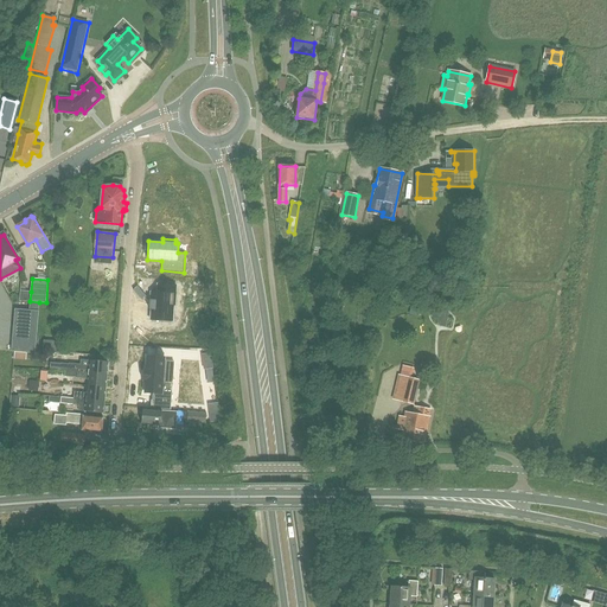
[(174,305),(176,286),(158,285),(158,293),(151,293),(151,300),(149,300),(149,310),(152,310),(151,320),(172,321),(173,305),(174,305)]
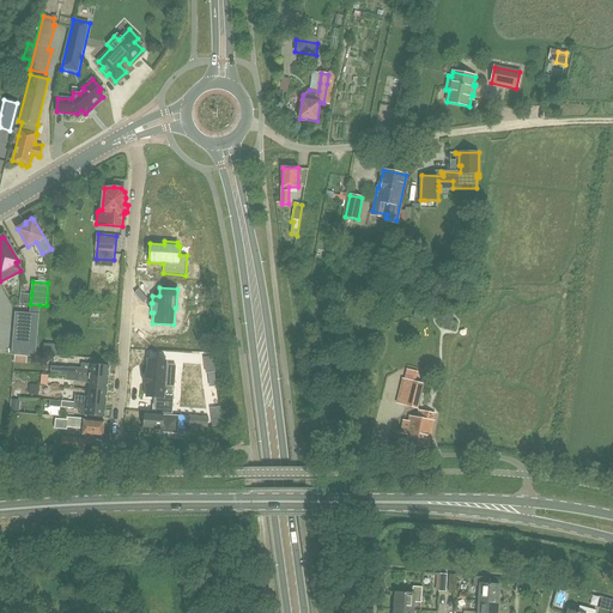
[(19,303),(30,304),(31,295),(20,293),(19,303)]
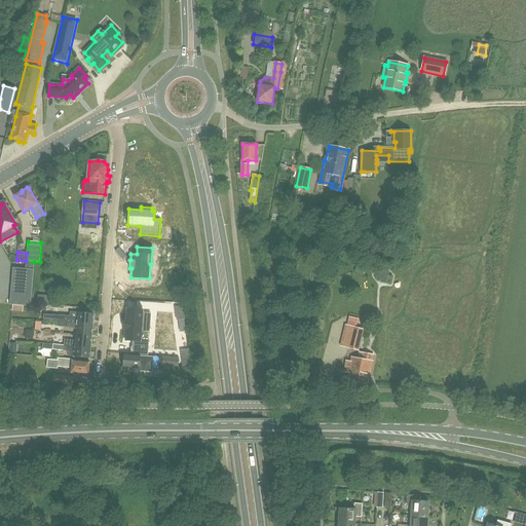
[(9,304),(31,306),(34,262),(26,261),(26,268),(12,267),(9,304)]
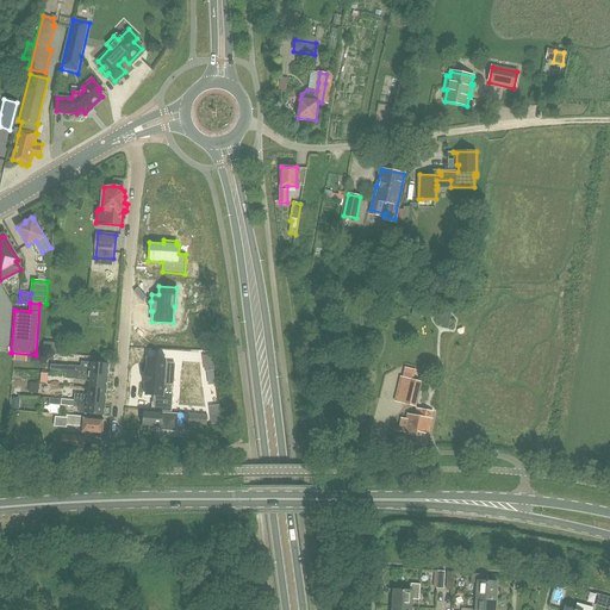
[(449,323),(452,313),(437,310),(435,319),(449,323)]
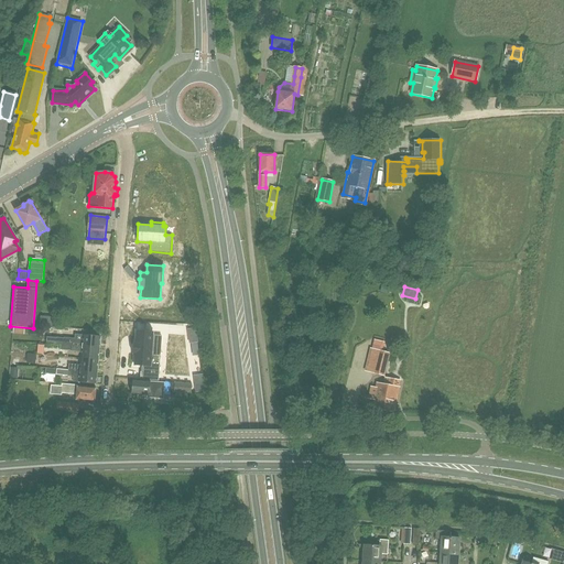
[(53,317),(40,316),(40,327),(52,328),(53,317)]
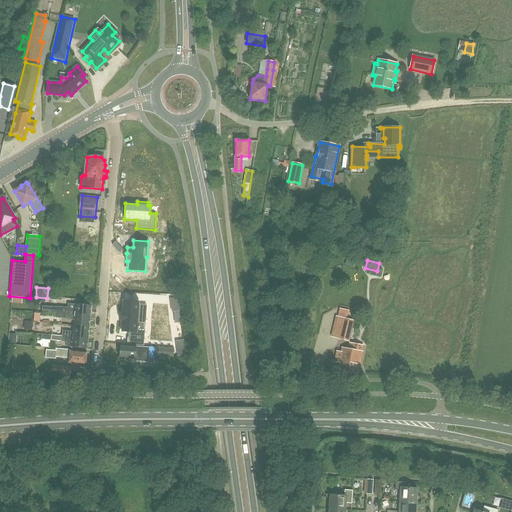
[(139,302),(124,301),(123,312),(122,312),(121,321),(123,321),(122,331),(129,332),(128,338),(127,338),(127,344),(144,346),(145,324),(137,323),(139,302)]
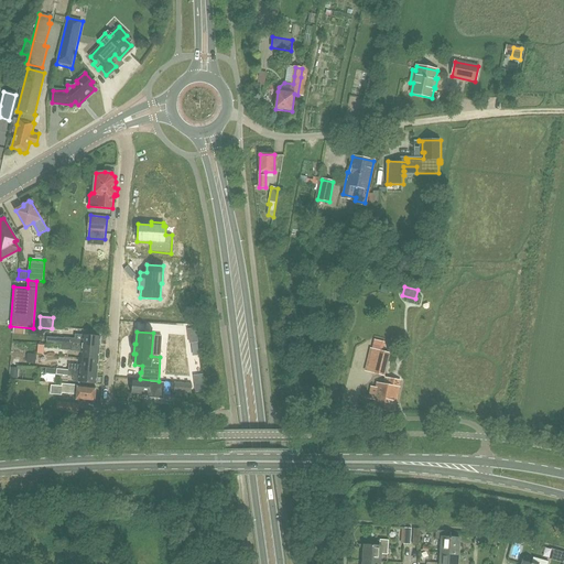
[(100,336),(84,335),(75,334),(75,339),(51,337),(51,344),(61,344),(99,348),(100,336)]
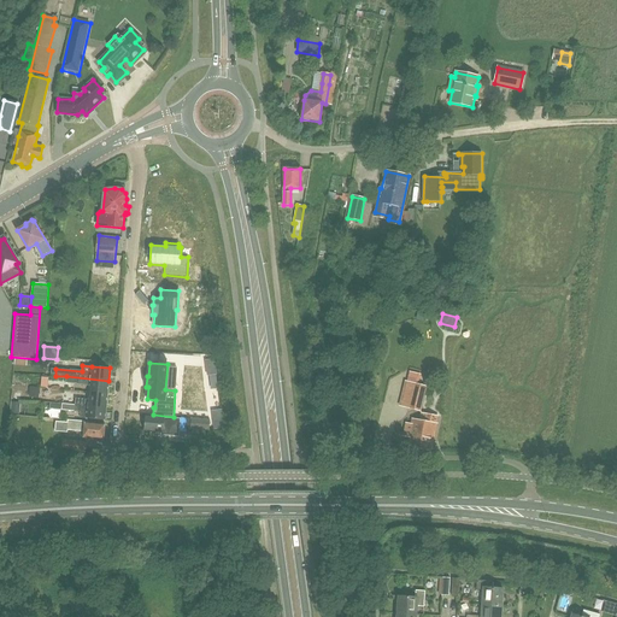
[(43,381),(42,371),(18,374),(19,383),(43,381)]
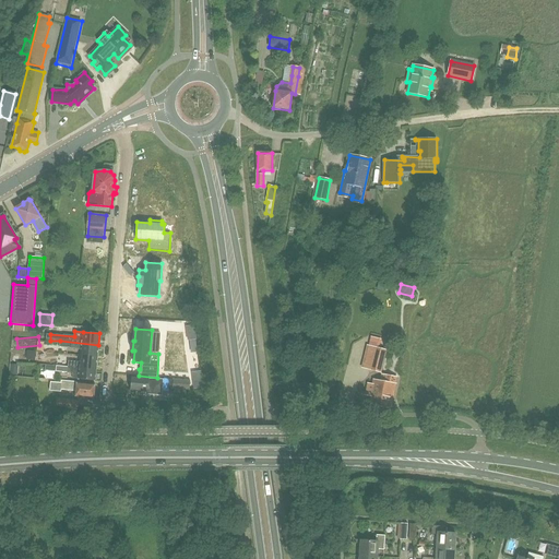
[(97,357),(98,345),(60,341),(59,347),(81,348),(81,355),(97,357)]
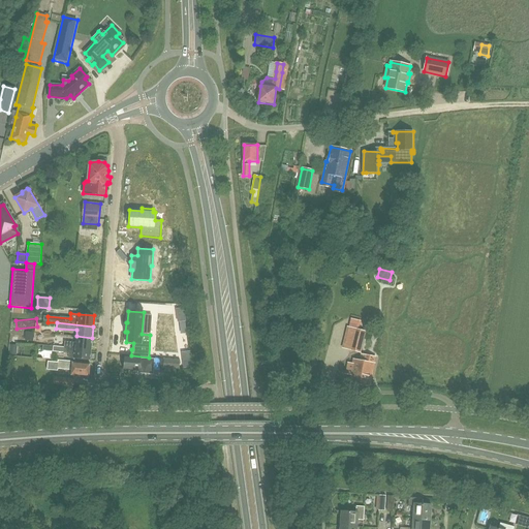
[(361,352),(366,332),(354,330),(349,349),(361,352)]
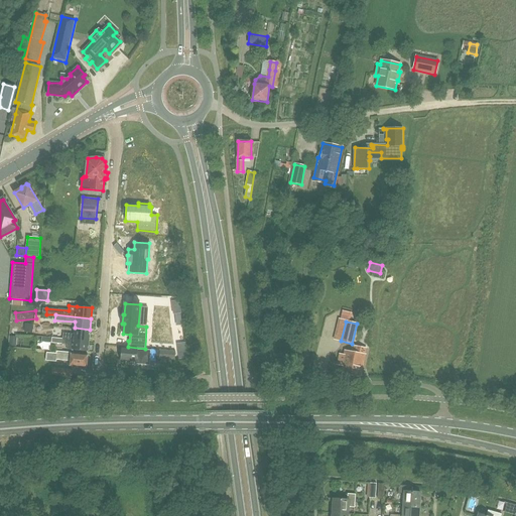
[(41,334),(42,325),(34,325),(33,334),(41,334)]
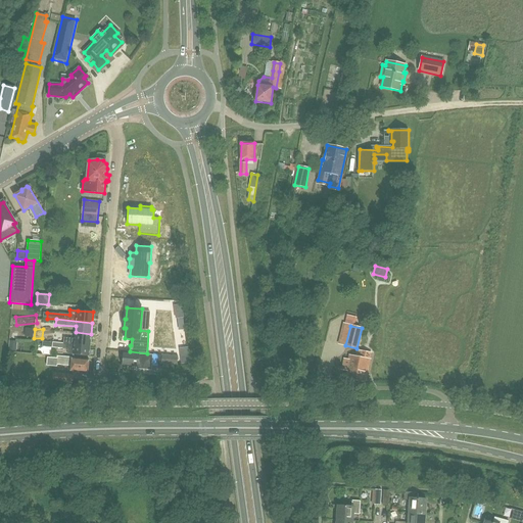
[(90,345),(91,334),(76,332),(75,338),(53,336),(53,342),(90,345)]
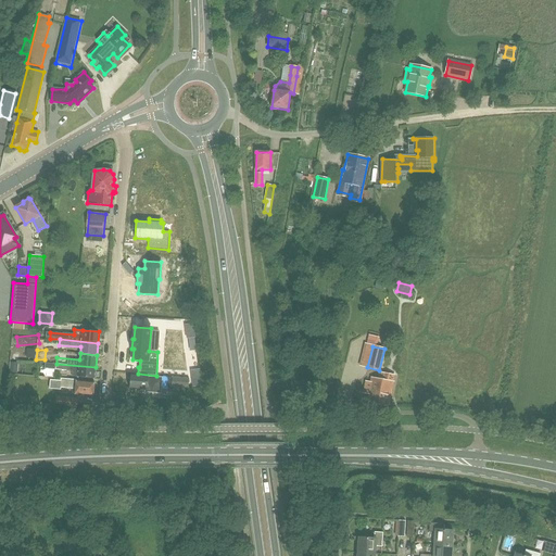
[(98,373),(96,371),(96,367),(57,364),(51,364),(51,369),(57,369),(67,370),(73,371),(73,376),(78,377),(96,378),(97,377),(98,373)]
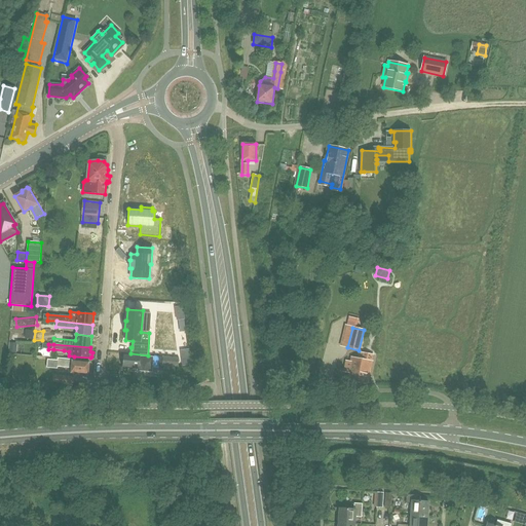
[(151,372),(153,358),(124,354),(123,361),(122,361),(122,366),(123,366),(123,367),(138,369),(138,371),(151,372)]
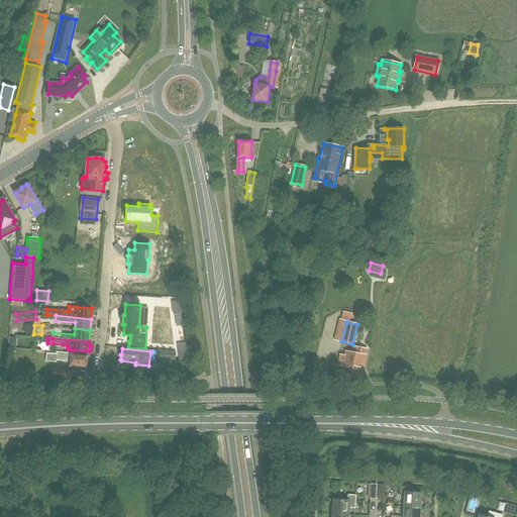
[(176,351),(161,350),(160,359),(175,360),(176,351)]
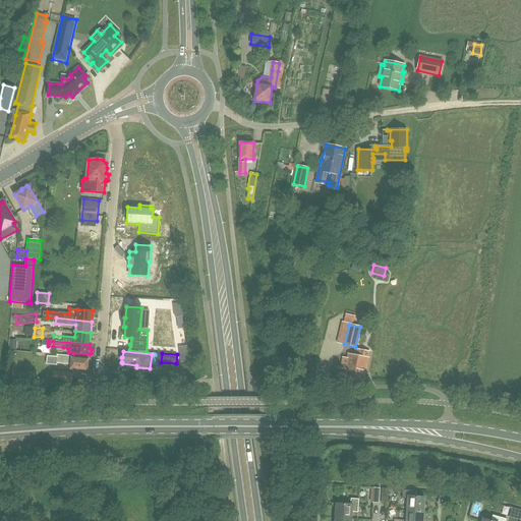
[(89,366),(89,358),(73,357),(73,356),(57,354),(57,357),(48,356),(47,364),(57,365),(57,364),(71,365),(71,370),(89,371),(89,366)]
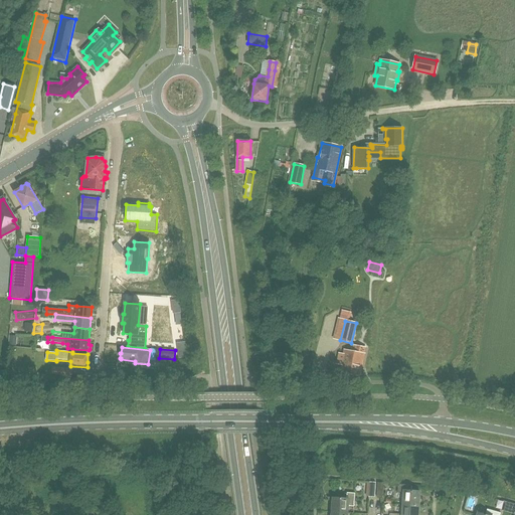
[(359,376),(364,354),(344,350),(343,354),(339,353),(337,364),(341,364),(340,372),(359,376)]
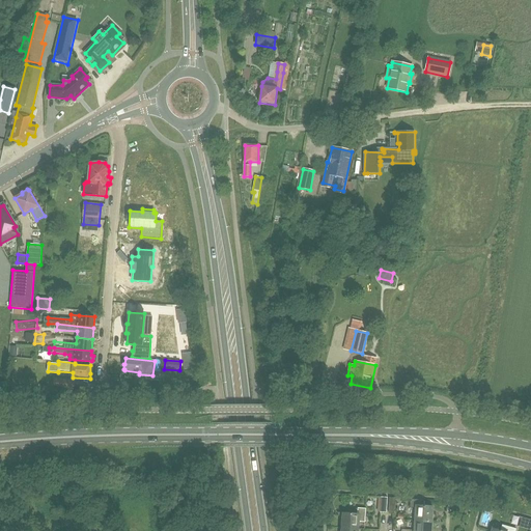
[(75,381),(55,380),(54,388),(74,390),(75,381)]
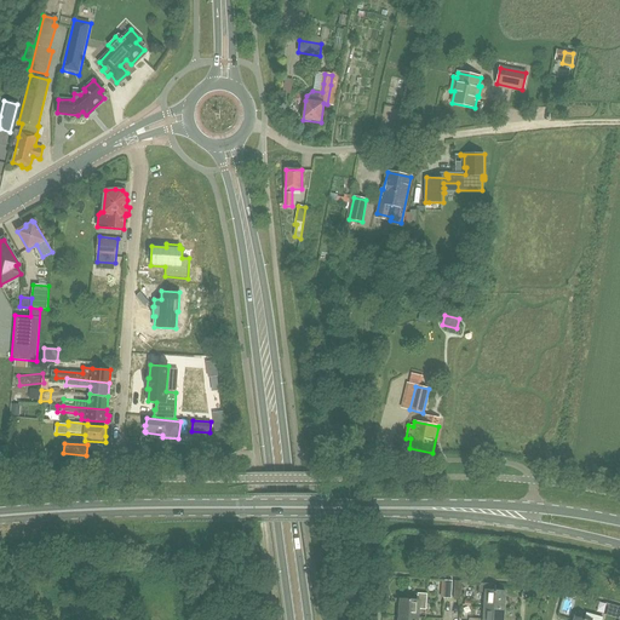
[(505,592),(494,591),(495,584),(478,583),(478,590),(486,591),(484,607),(504,609),(504,607),(505,607),(506,598),(504,598),(505,592)]
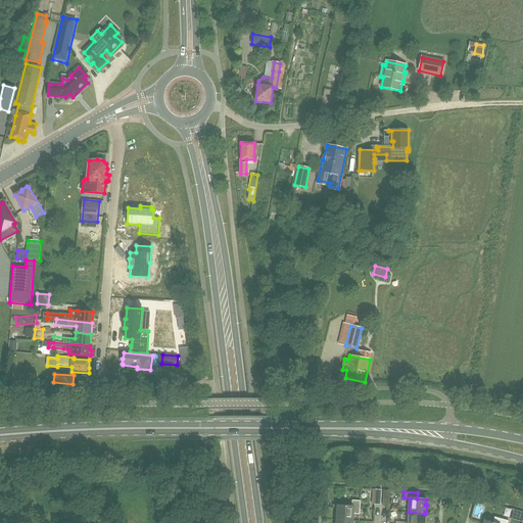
[(352,501),(351,507),(337,506),(337,511),(336,511),(335,519),(336,519),(336,520),(352,521),(353,514),(360,514),(361,501),(352,501)]
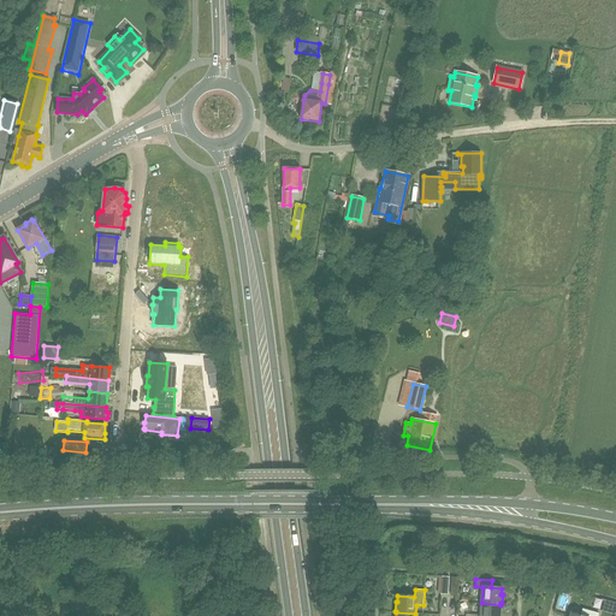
[(602,599),(599,611),(615,615),(615,610),(615,603),(603,599),(602,599)]
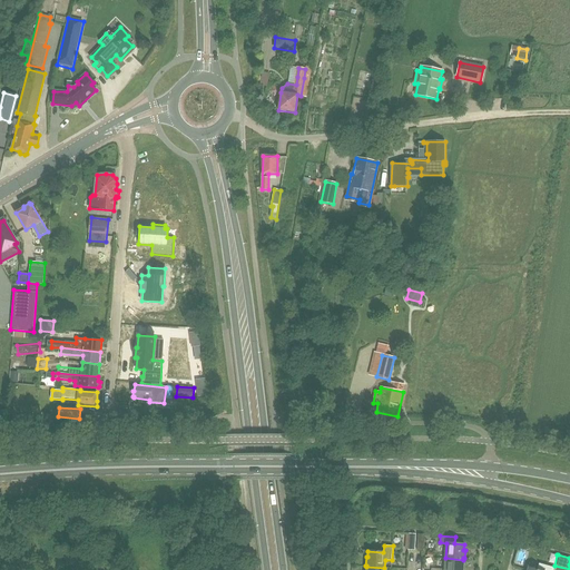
[(464,561),(463,561),(463,560),(445,558),(444,569),(432,569),(431,569),(462,569),(464,569),(464,561)]
